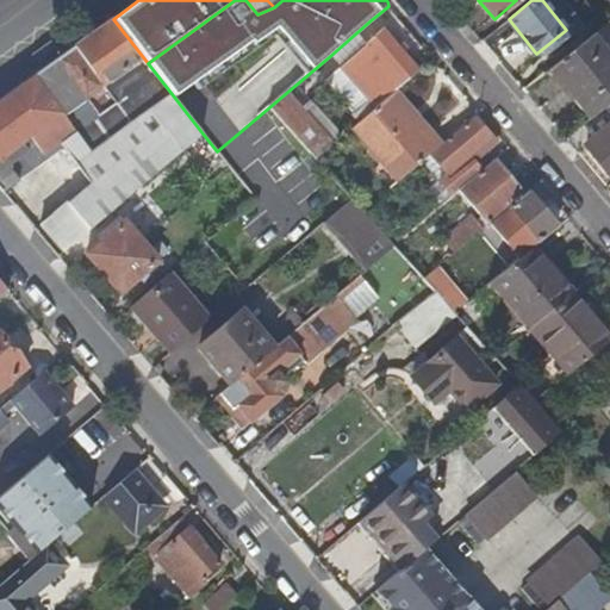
[(148,63),(113,19),(74,47),(103,86),(111,97),(118,106),(98,122),(64,147),(62,148),(89,186),(69,204),(91,230),(203,134),(148,63)]
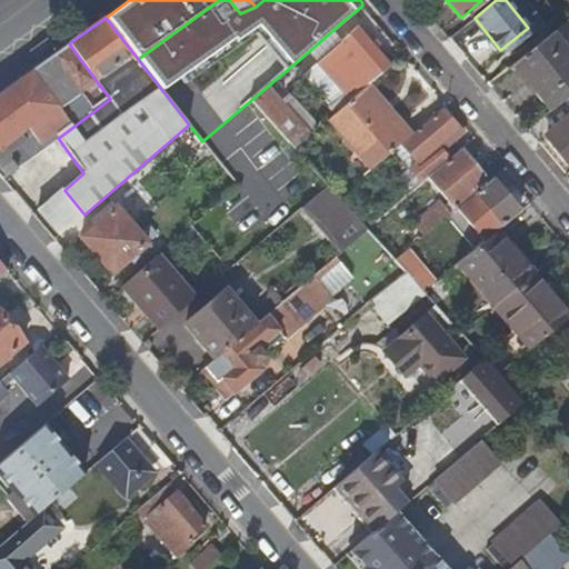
[(309,51),(317,60),(353,28),(346,19),(309,51)]
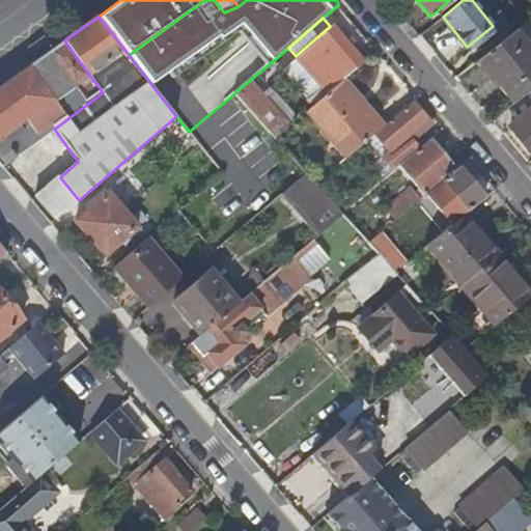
[(341,82),(365,61),(334,25),(332,24),(330,26),(296,56),(328,93),(341,82)]
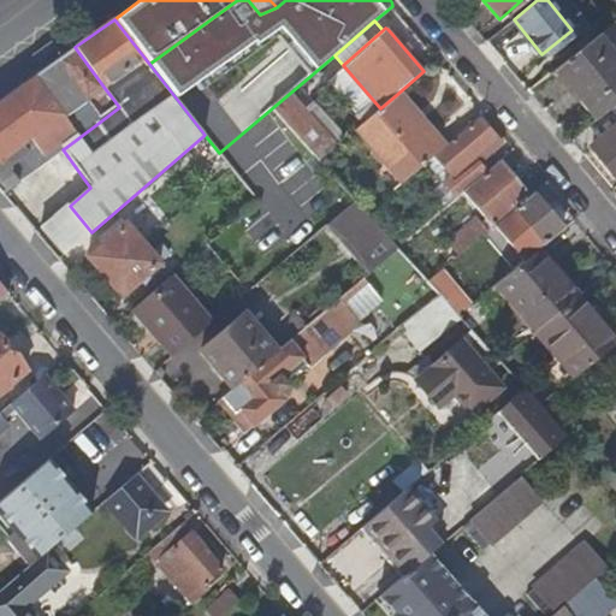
[(557,71),(599,120),(615,105),(615,60),(596,37),(557,71)]
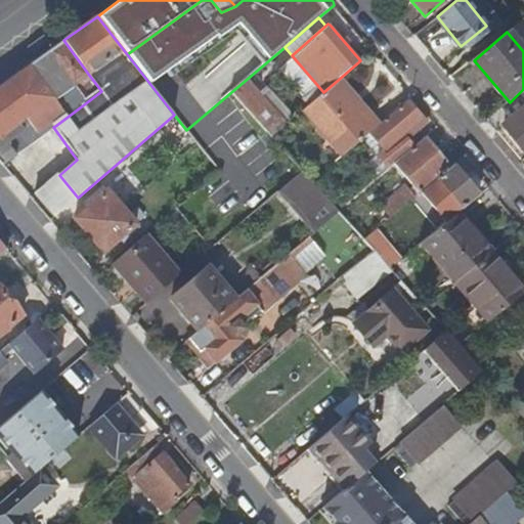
[(76,85),(88,74),(63,40),(41,55),(0,85),(0,161),(2,165),(17,154),(7,141),(24,128),(20,122),(27,117),(41,136),(53,127),(55,126),(52,122),(81,100),(84,104),(101,91),(95,83),(91,87),(93,90),(85,97),(76,85)]
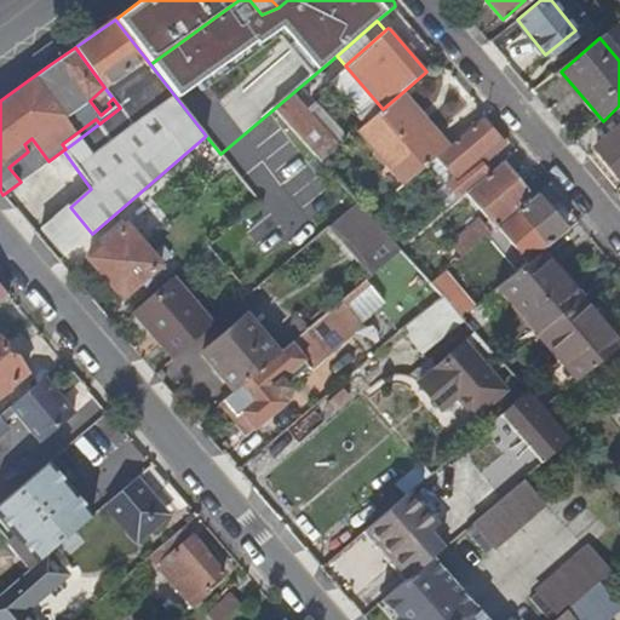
[(445,149),(399,96),(383,109),(359,130),(405,183),(445,149)]
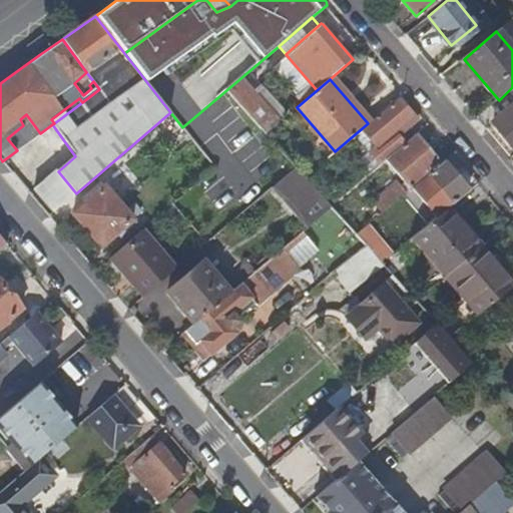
[(417,118),(399,98),(363,128),(378,145),(372,150),(382,162),(387,158),(404,143),(398,136),(417,118)]
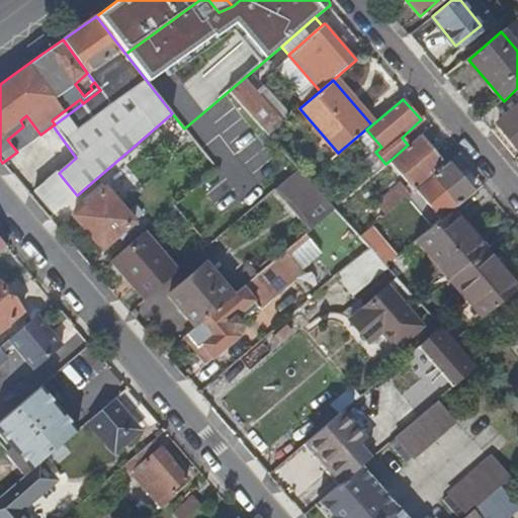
[(250,114),(268,135),(282,123),(264,102),(250,114)]
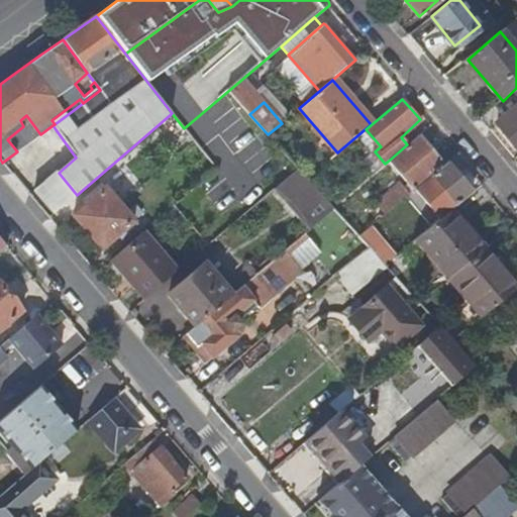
[(511,112),(497,123),(516,147),(516,113),(514,116),(511,112)]
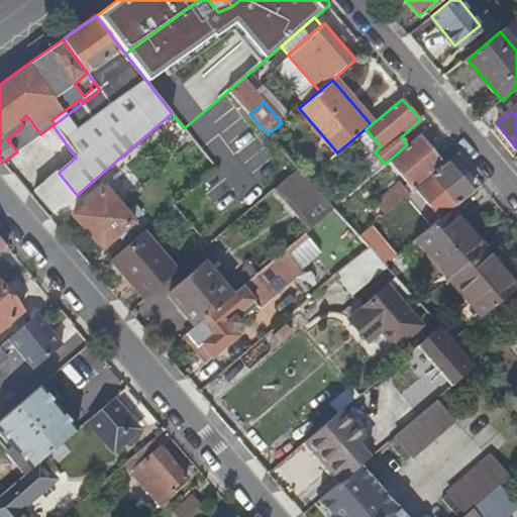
[(390,160),(415,190),(417,188),(444,165),(418,135),(407,144),(390,160)]
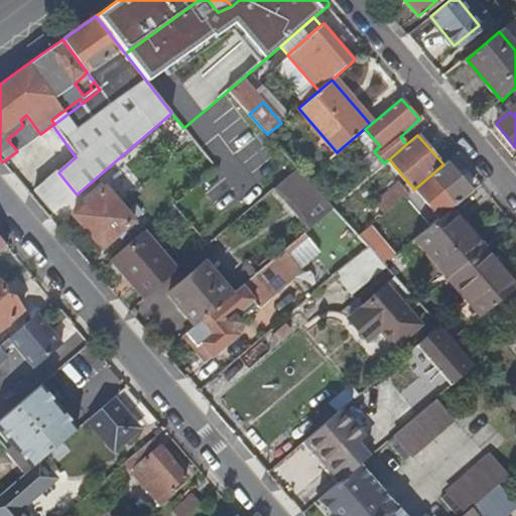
[(416,187),(440,217),(450,209),(472,190),(447,161),(443,164),(416,187)]
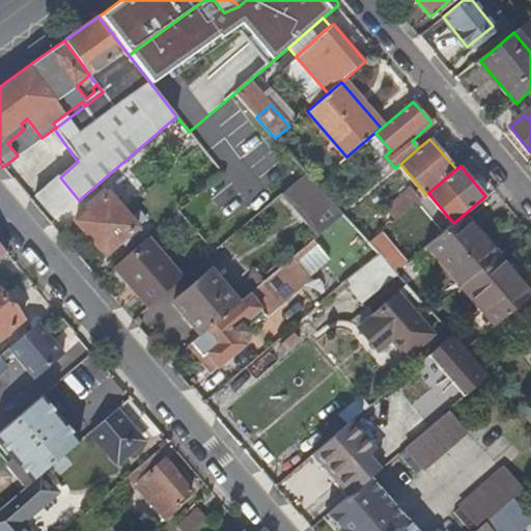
[(281,195),(308,226),(317,235),(342,214),(306,173),(281,195)]
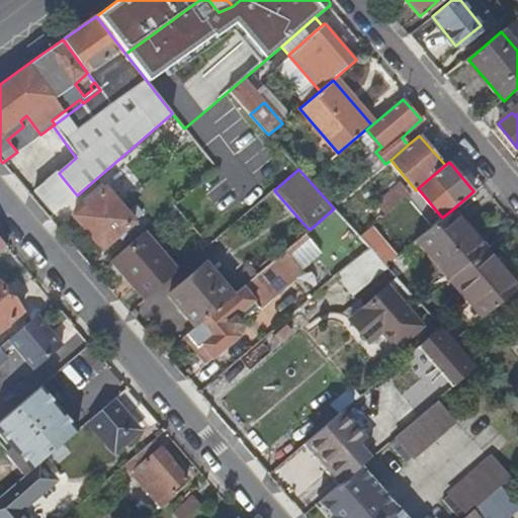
[(77,195),(59,173),(36,192),(55,214),(77,195)]
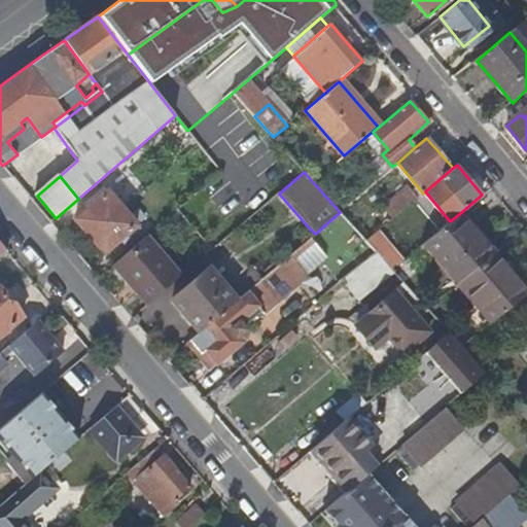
[(76,218),(92,236),(123,209),(108,191),(76,218)]
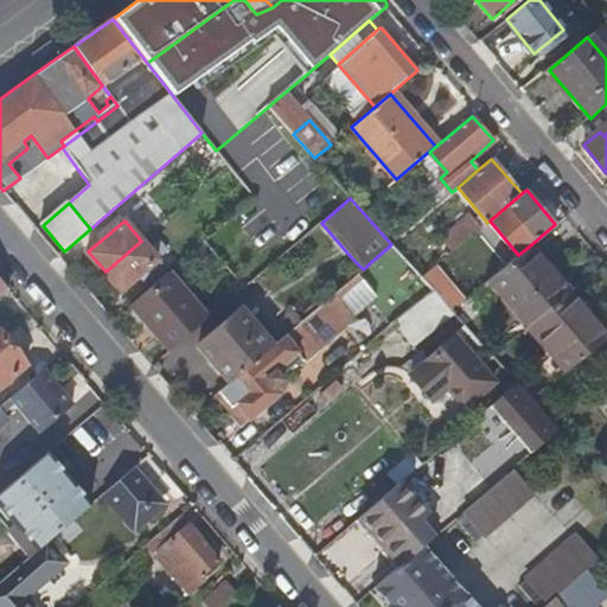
[(158,259),(141,241),(106,272),(121,291),(158,259)]
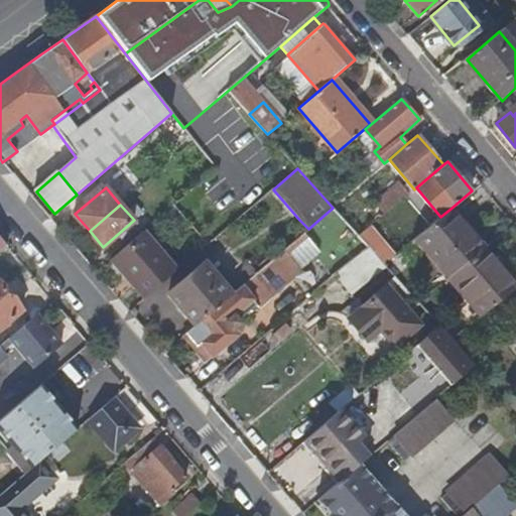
[(418,236),(452,275),(490,243),(489,243),(484,247),(479,251),(470,240),(475,237),(450,209),(440,217),(418,236)]
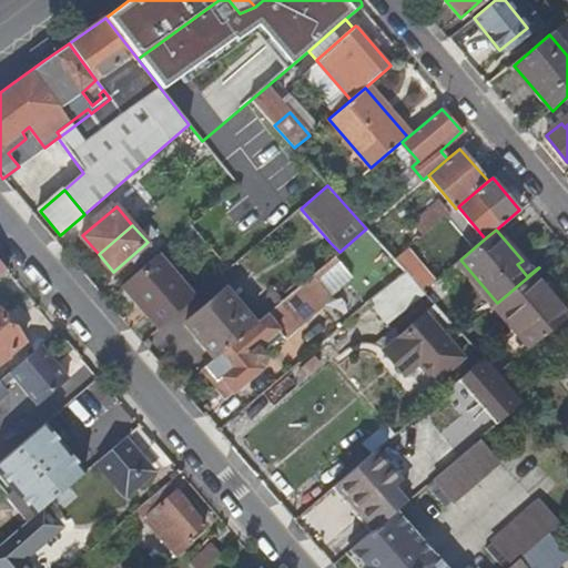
[(434,281),(406,250),(395,260),(423,291),(434,281)]
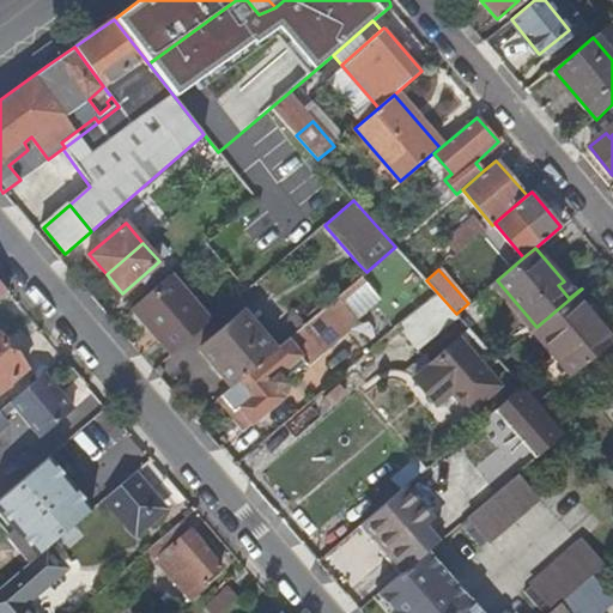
[(211,320),(171,273),(132,307),(173,353),(211,320)]
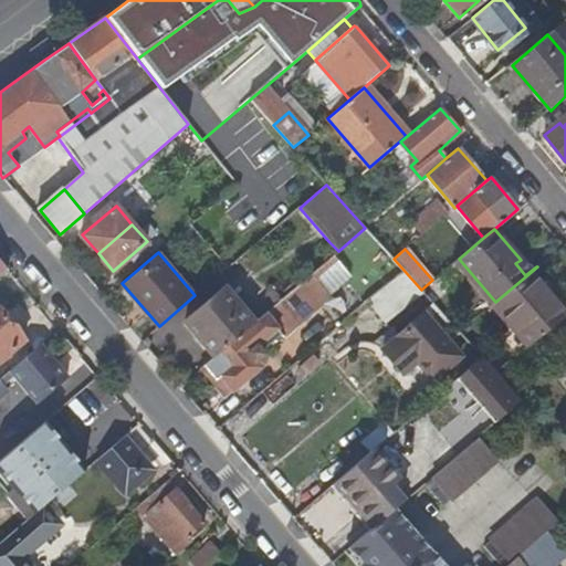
[(0,276),(9,269),(0,258),(0,276)]
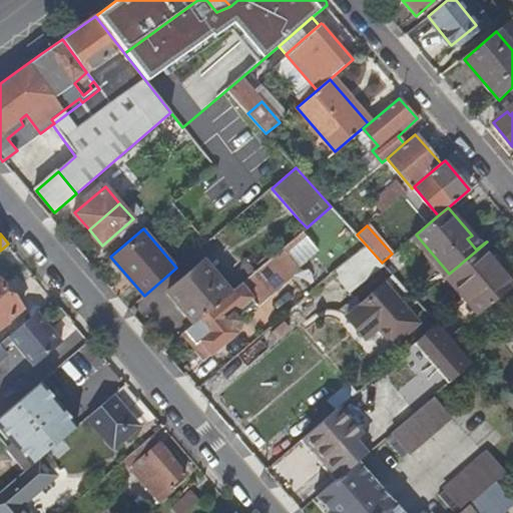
[(481,245),(472,235),(467,238),(476,249),(481,245)]
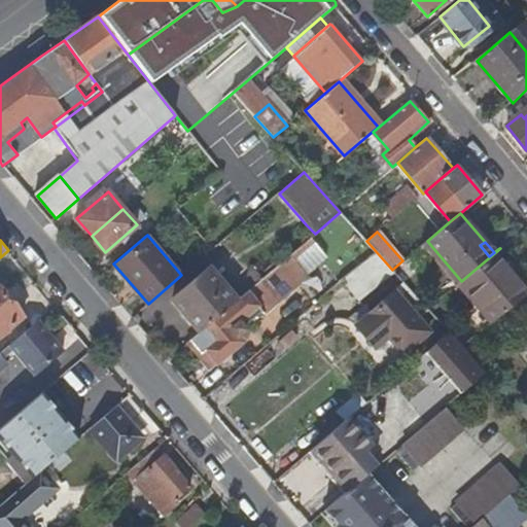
[(521,273),(500,248),(461,281),(494,320),(522,299),(510,282),(515,278),(521,273)]
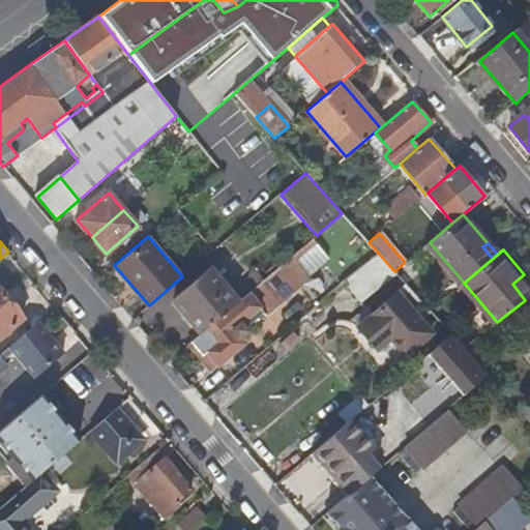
[(374,255),(341,281),(358,303),(391,276),(374,255)]
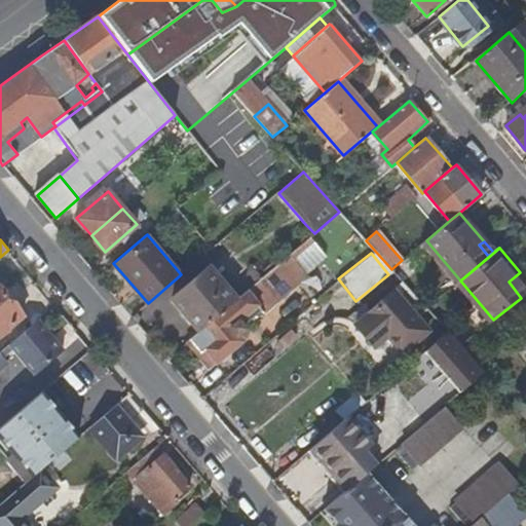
[(271,296),(274,299),(275,300),(297,282),(282,262),(260,280),(236,301),(201,331),(190,341),(200,352),(205,348),(218,363),(248,337),(249,334),(249,330),(245,325),(263,308),(260,305),(271,296)]
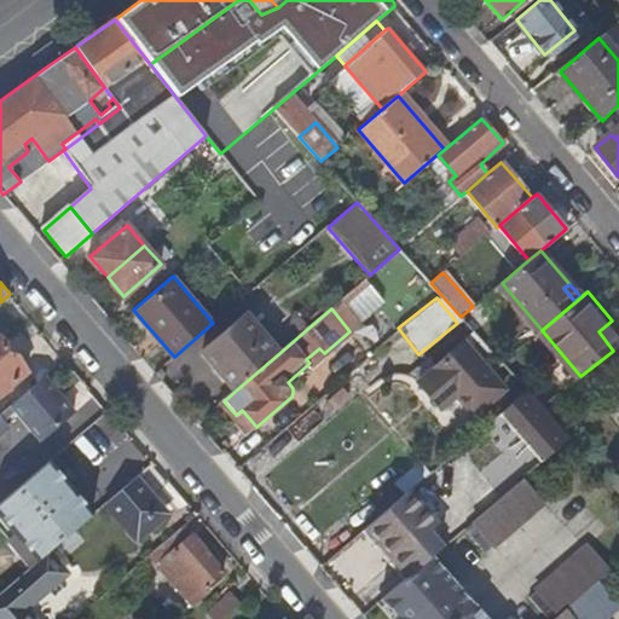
[(204,352),(237,389),(278,354),(246,317),(204,352)]
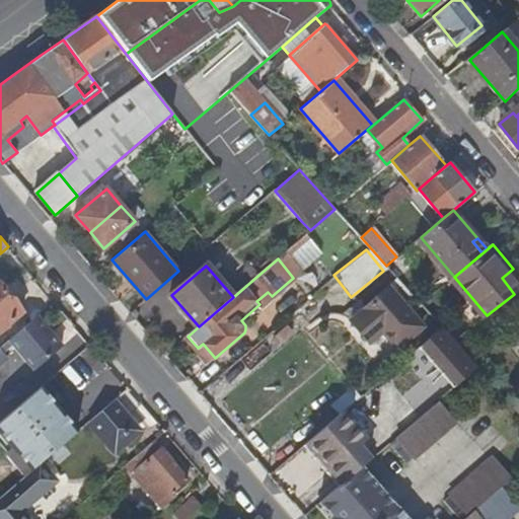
[(518,290),(518,287),(507,274),(502,278),(514,294),(518,290)]
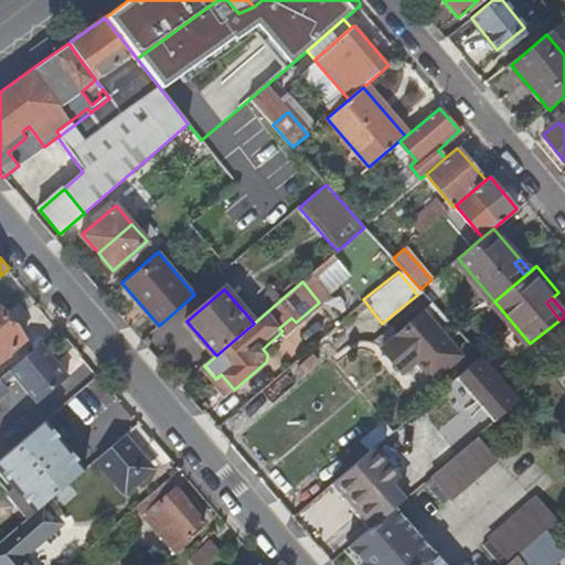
[(0,360),(25,340),(0,309),(0,360)]
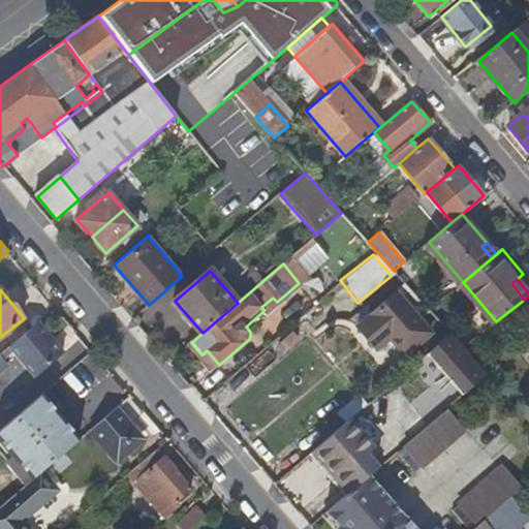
[(430,334),(396,294),(358,329),(376,350),(391,338),(405,355),(430,334)]
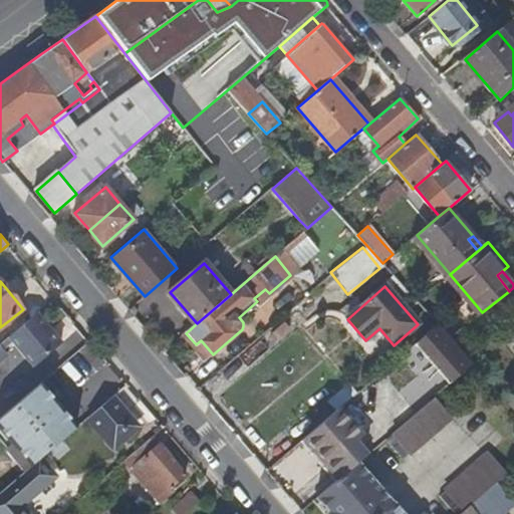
[(257,301),(268,292),(265,289),(254,298),(257,301)]
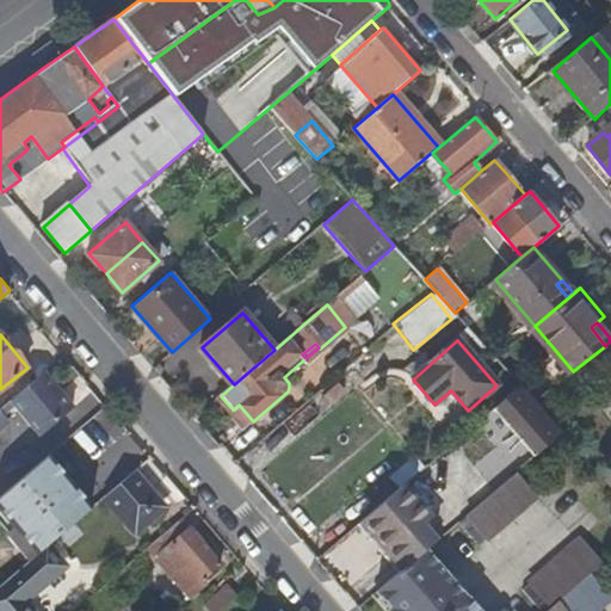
[(73,409),(43,374),(11,400),(41,436),(73,409)]
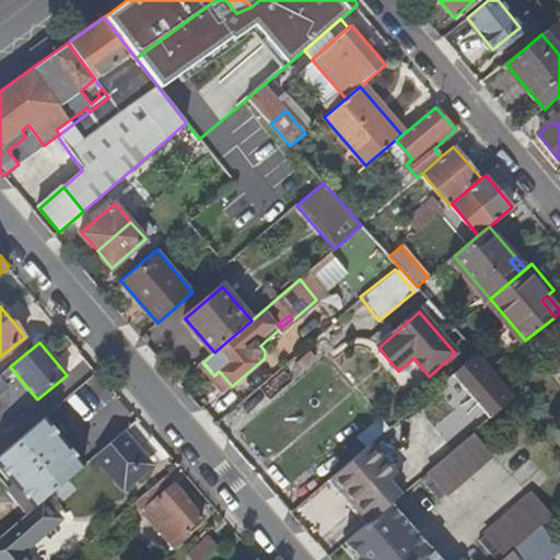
[(299,373),(316,361),(307,348),(290,360),(299,373)]
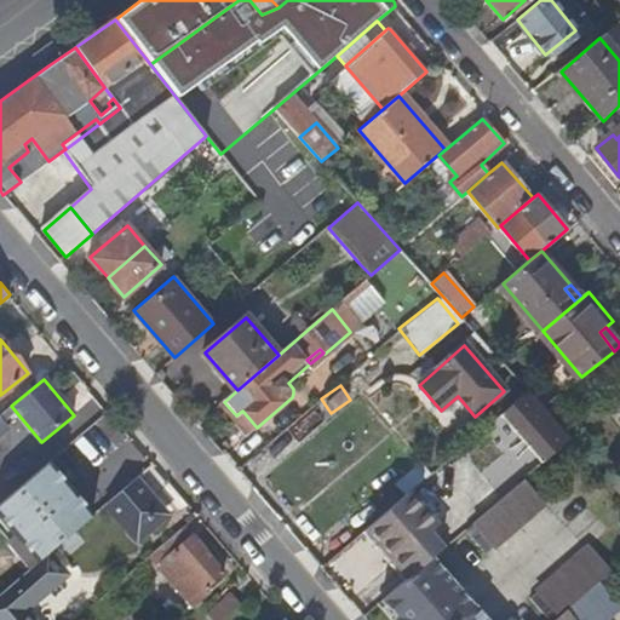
[(570,438),(528,391),(500,414),(544,463),(570,438)]
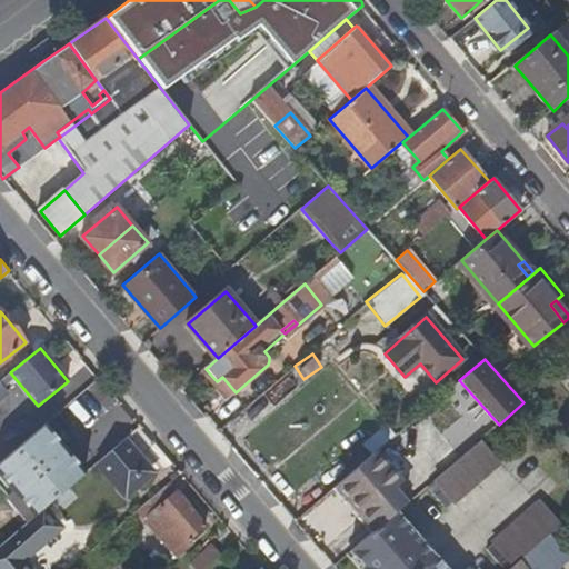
[(272,408),(301,386),(291,373),(262,395),(272,408)]
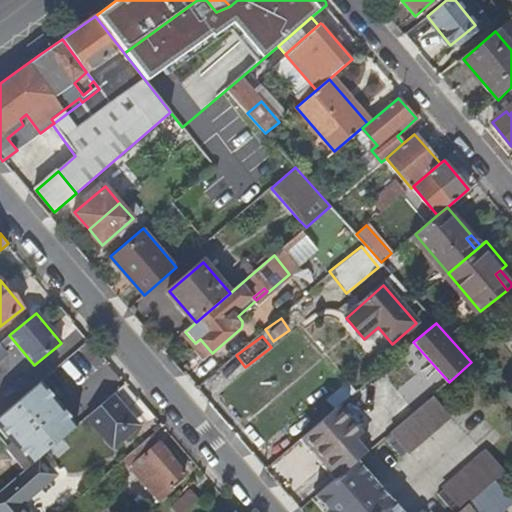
[(207,357),(212,353),(200,339),(195,343),(207,357)]
